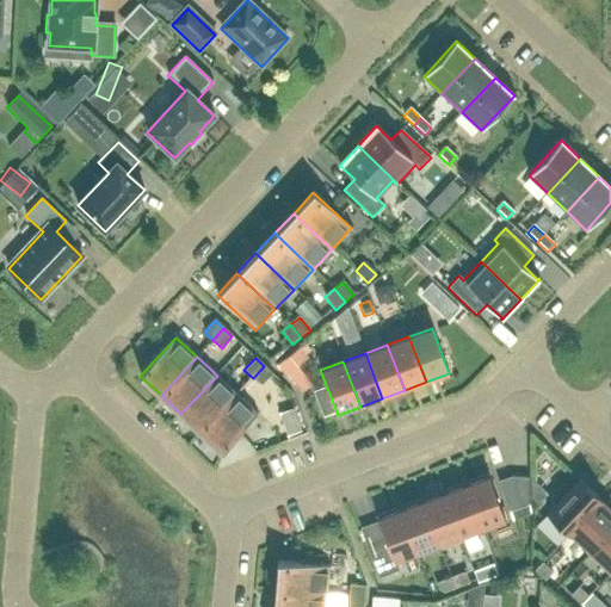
[(272,375),(264,366),(253,378),(261,386),(272,375)]
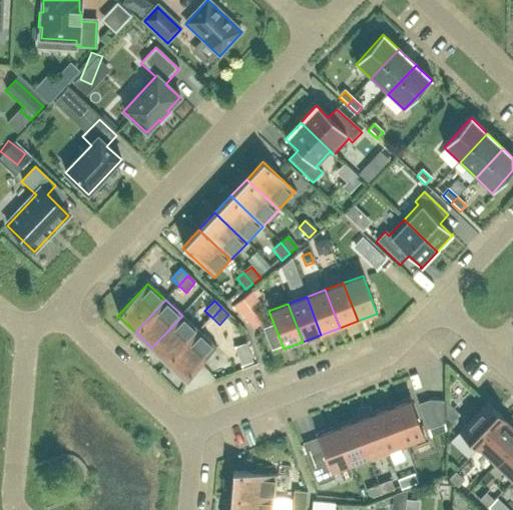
[(182,316),(151,348),(168,364),(198,332),(182,316)]
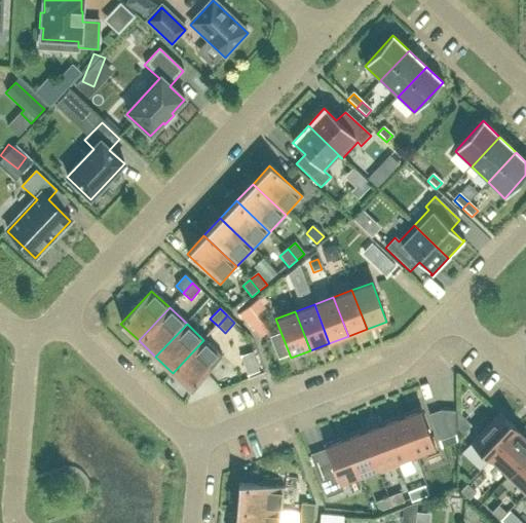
[(191,390),(222,358),(203,340),(173,373),(191,390)]
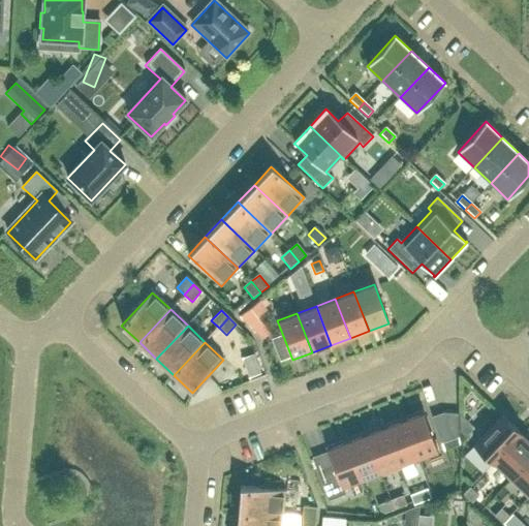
[(238,365),(243,376),(261,369),(256,358),(238,365)]
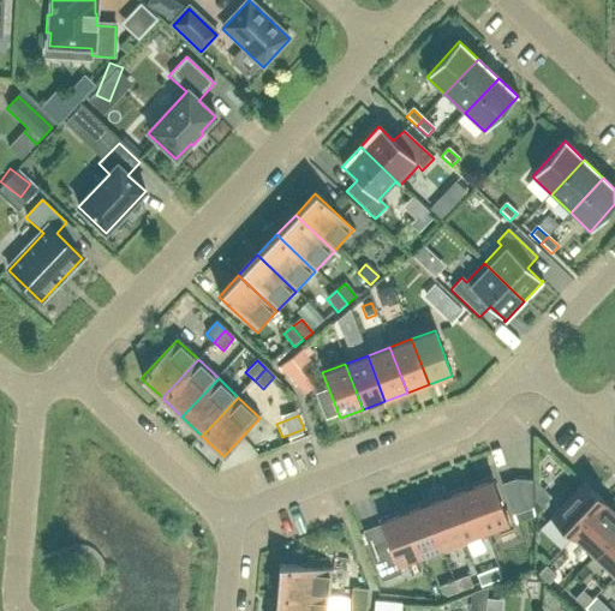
[(491,479),(469,487),(485,533),(508,525),(491,479)]
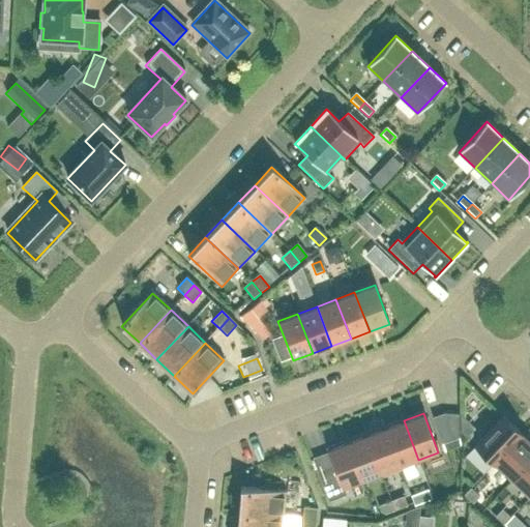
[(442,444),(459,439),(459,415),(443,414),(432,418),(442,444)]
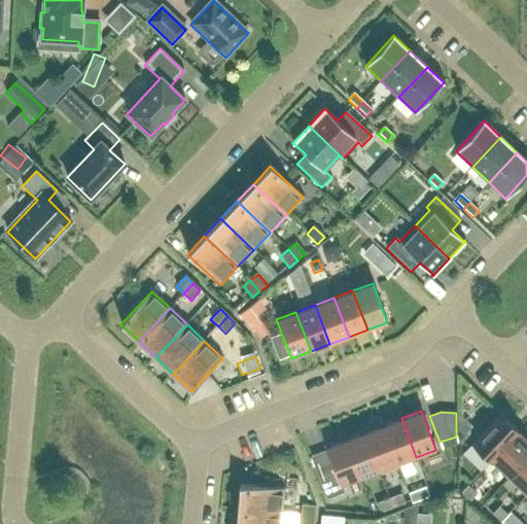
[(472,427),(457,414),(458,430),(472,427)]
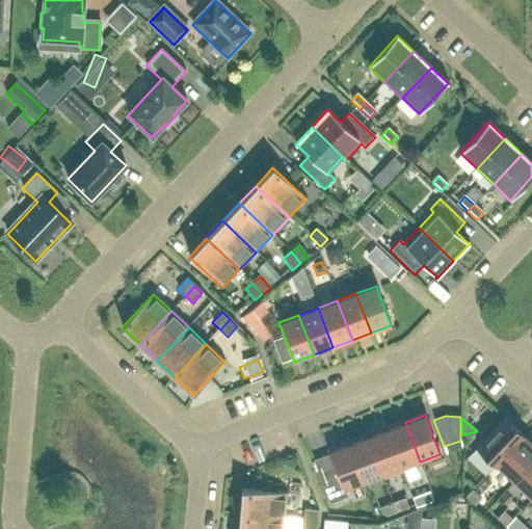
[(504,419),(478,448),(497,466),(523,438),(504,419)]
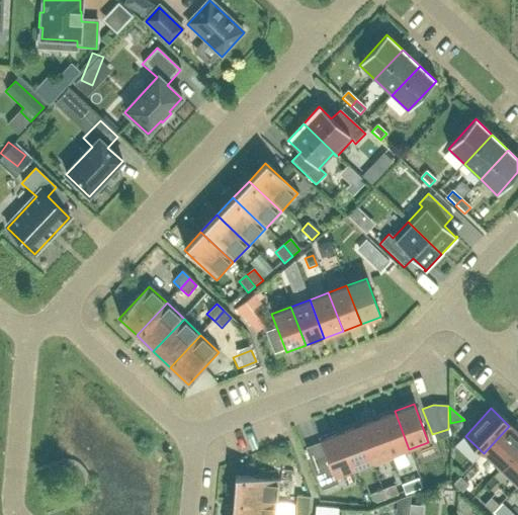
[(395,411),(375,418),(391,456),(409,449),(395,411)]
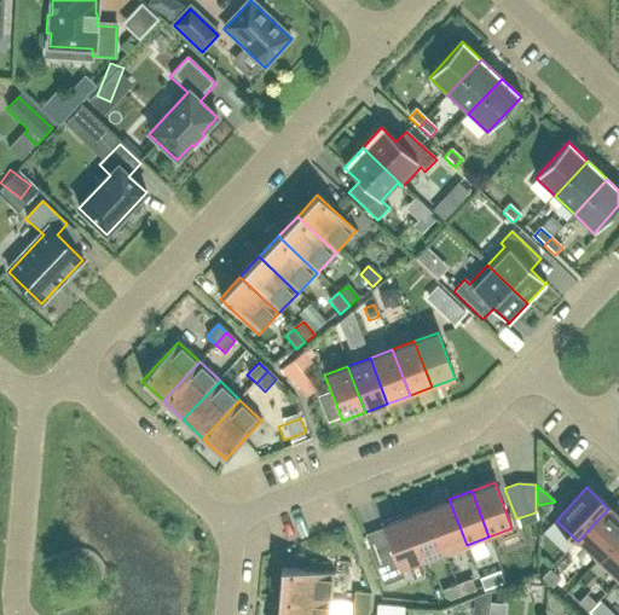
[(467,545),(449,499),(427,508),(444,553),(467,545)]
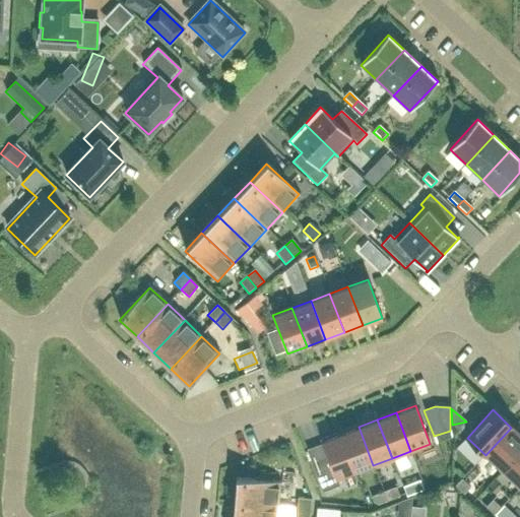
[(359,427),(340,434),(354,472),(373,465),(359,427)]
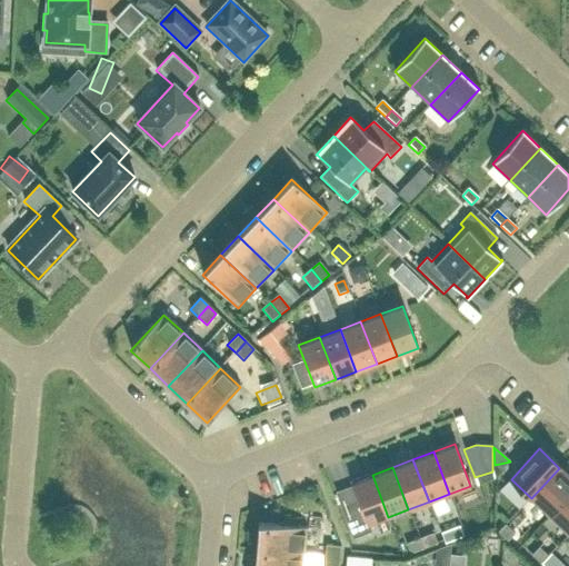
[(568,476),(559,468),(531,498),(550,516),(568,496),(568,476)]
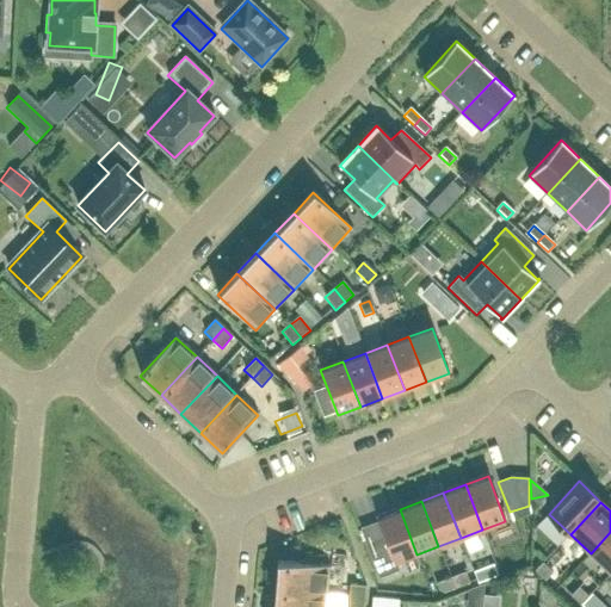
[(384,538),(366,545),(380,578),(399,571),(395,563),(417,555),(400,509),(377,518),(384,538)]
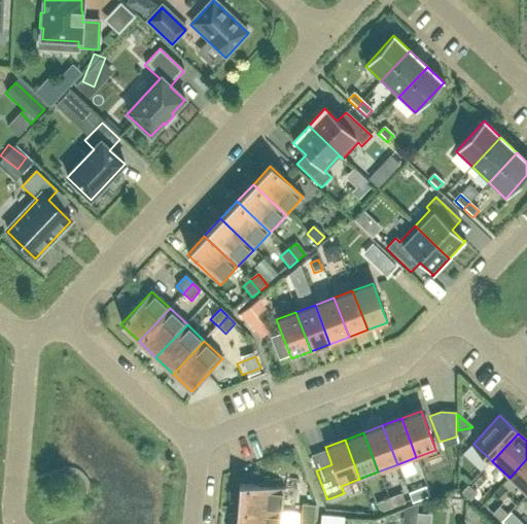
[(526,459),(510,478),(526,494),(526,459)]
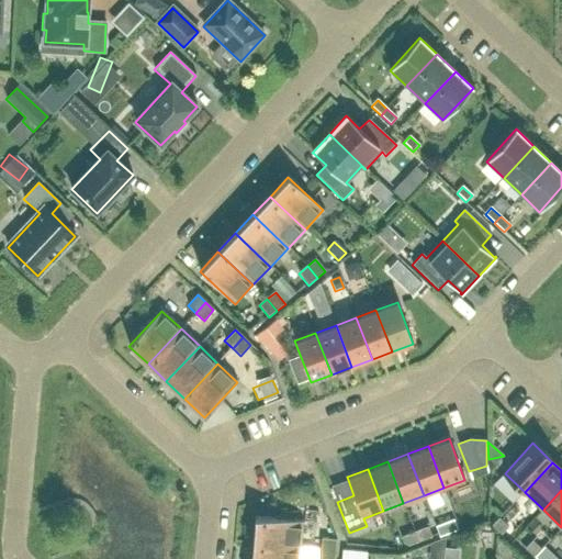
[(304,522),(255,517),(253,544),(302,548),(304,522)]
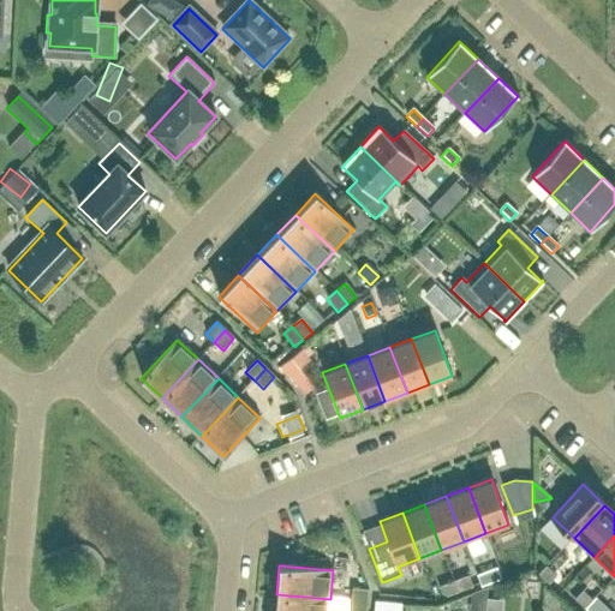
[(545,567),(538,575),(548,585),(556,577),(545,567)]
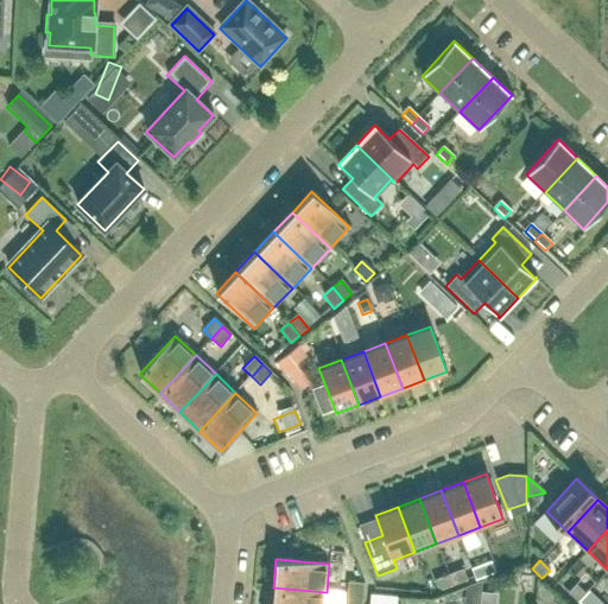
[(481,580),(496,574),(492,563),(476,568),(481,580)]
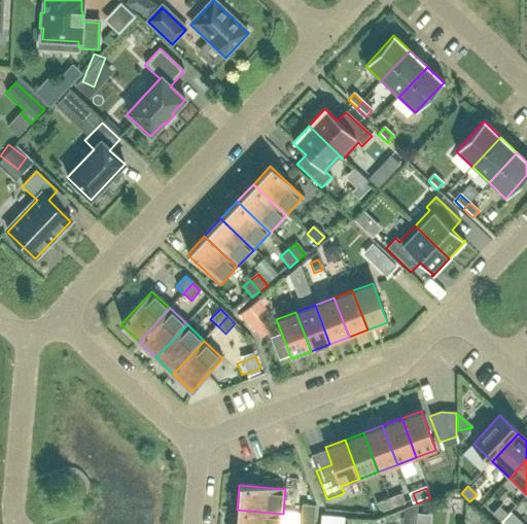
[(405,503),(401,494),(388,499),(392,509),(405,503)]
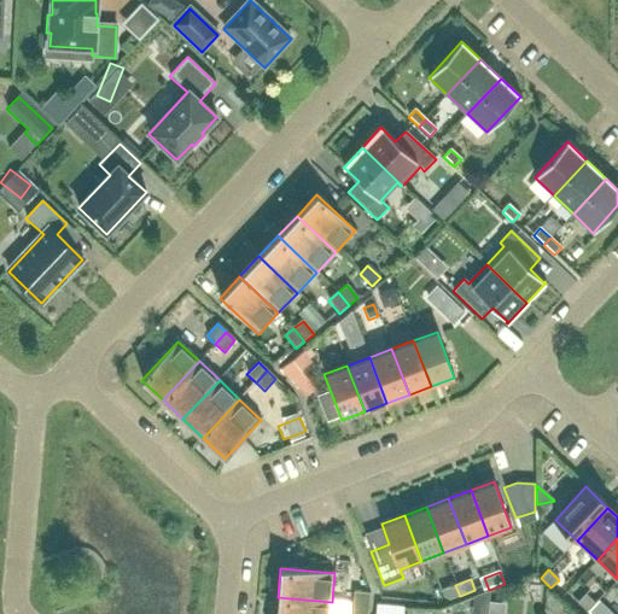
[(460,596),(455,585),(441,591),(443,598),(449,601),(460,596)]
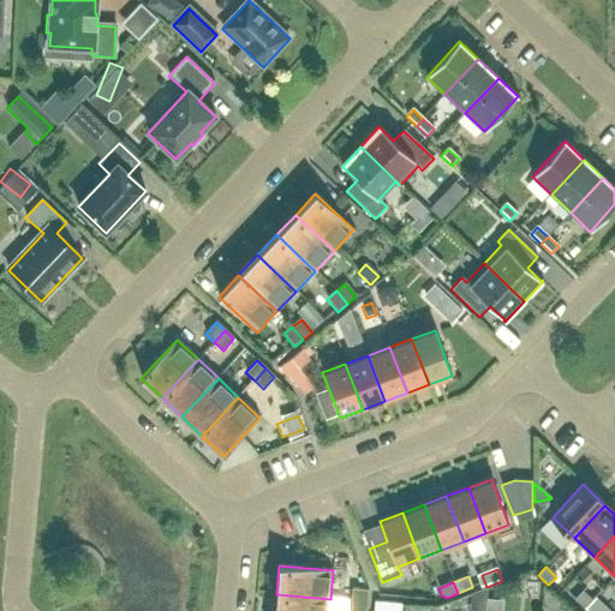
[(366,603),(368,591),(352,589),(351,601),(366,603)]
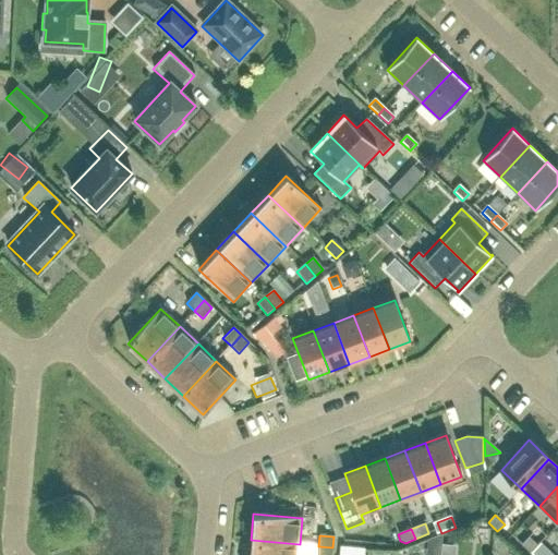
[(529,538),(521,545),(531,553),(537,545),(529,538)]
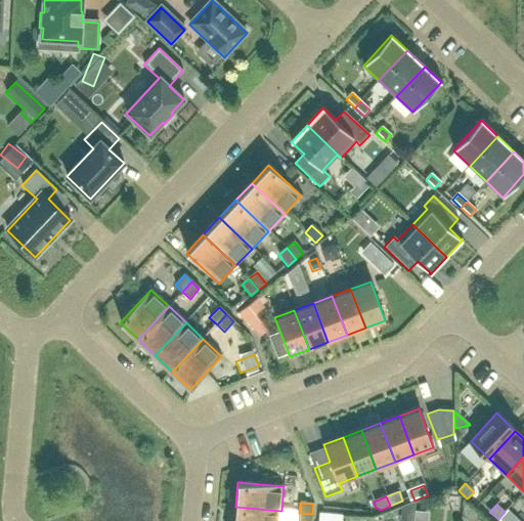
[(280,520),(281,511),(235,507),(233,520),(280,520)]
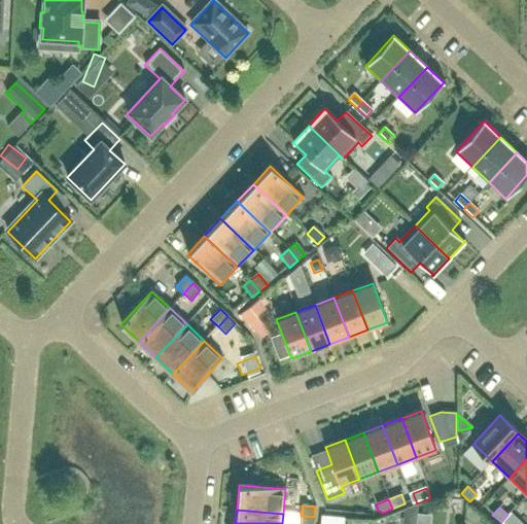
[(507,515),(501,522),(502,523),(516,523),(518,521),(510,513),(507,515)]
